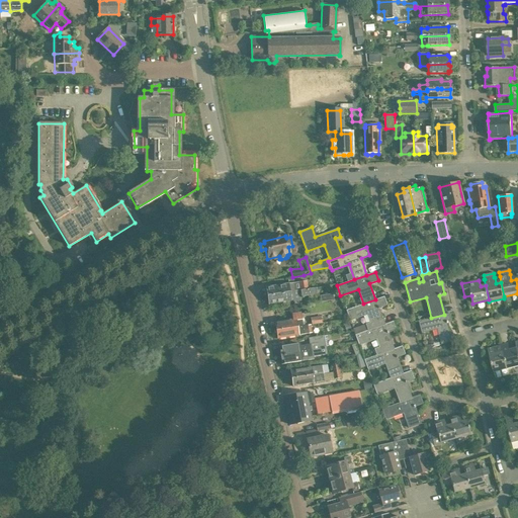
[(266,287),(268,295),(308,289),(307,281),(287,284),(266,287)]
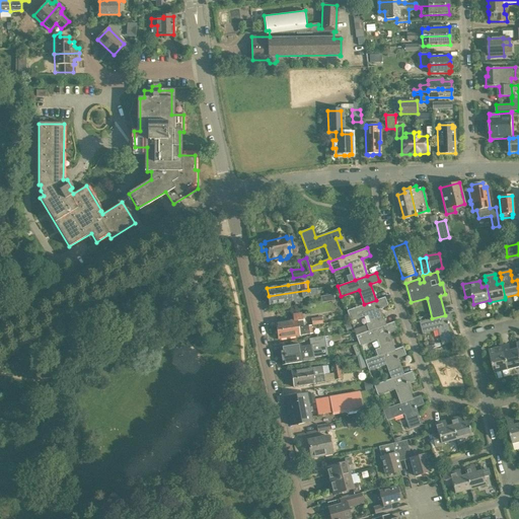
[(308,290),(269,296),(270,305),(290,302),(291,301),(297,300),(301,298),(316,295),(315,289),(308,291),(308,290)]
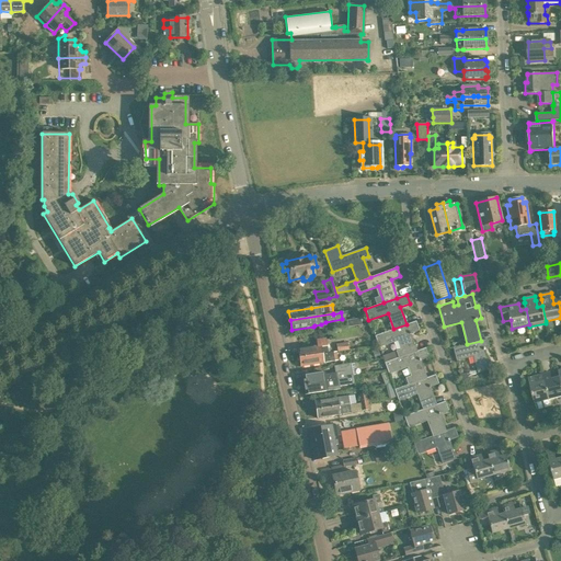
[(359,319),(347,320),(348,328),(361,325),(359,319)]
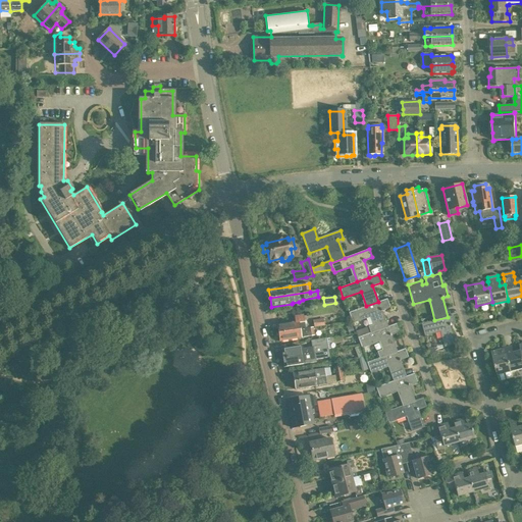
[(367,327),(369,333),(387,326),(381,310),(389,307),(386,299),(378,302),(366,306),(349,313),(352,322),(369,316),(373,325),(367,327)]
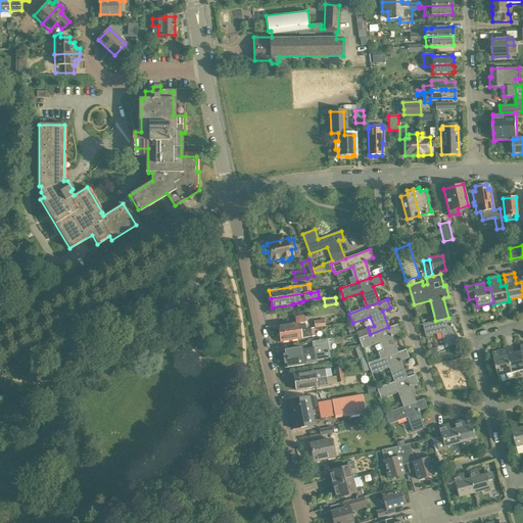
[(106,318),(110,324),(121,318),(116,312),(106,318)]
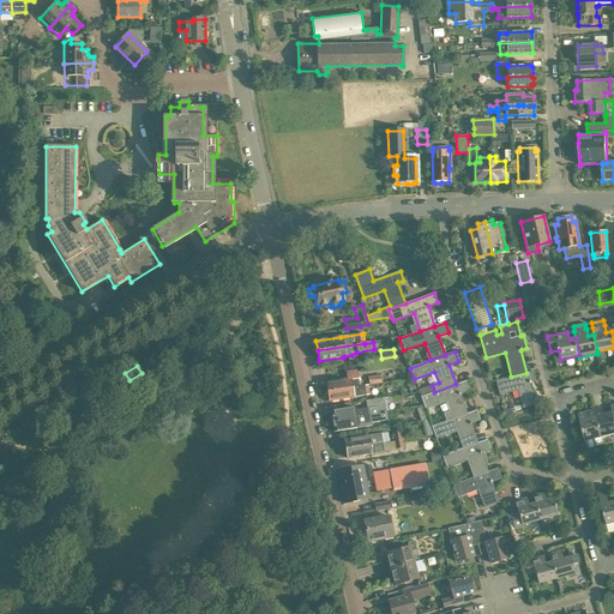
[(325,383),(327,392),(359,387),(356,372),(344,373),(345,379),(325,383)]
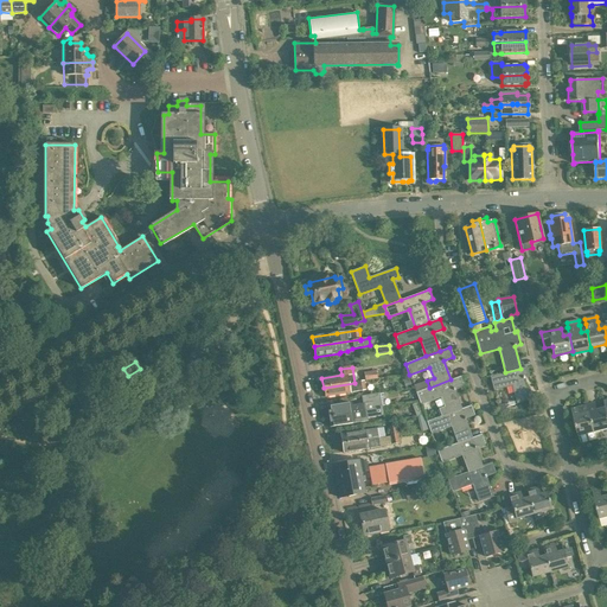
[(526,368),(521,369),(505,372),(490,376),(493,389),(511,384),(516,403),(529,400),(523,378),(529,377),(526,368)]
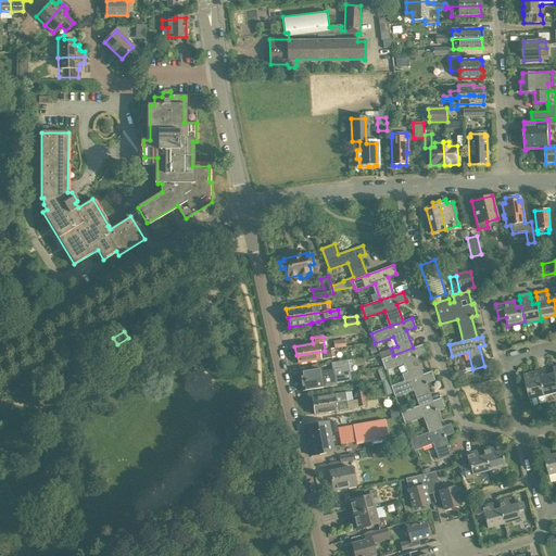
[(333,341),(335,349),(345,348),(343,340),(333,341)]
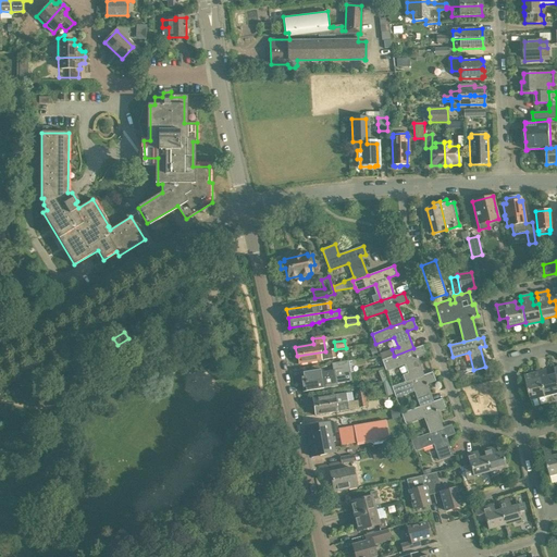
[(403,375),(405,382),(423,375),(417,358),(425,355),(422,346),(413,348),(394,356),(382,360),(384,369),(385,371),(404,363),(407,373),(403,375)]
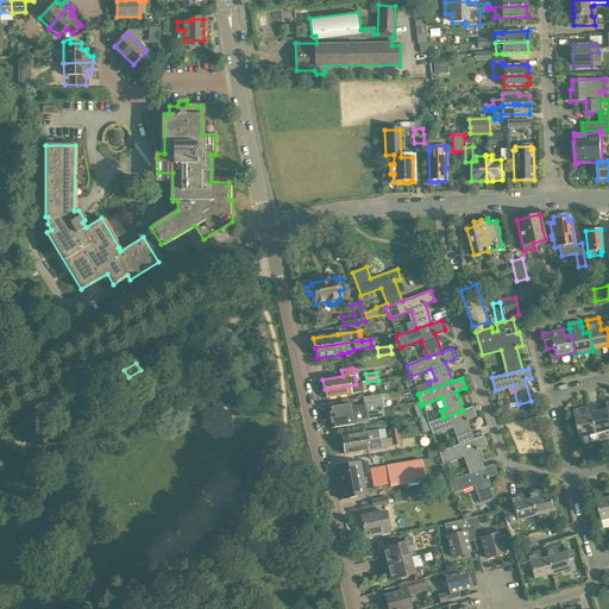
[(356,384),(325,389),(326,399),(351,395),(352,395),(362,393),(365,393),(364,383),(356,384)]
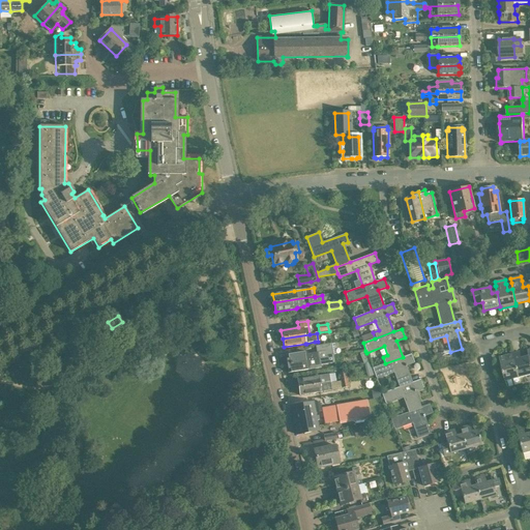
[(305,352),(285,355),(287,364),(333,356),(333,355),(335,354),(333,344),(315,347),(316,353),(306,354),(305,352)]
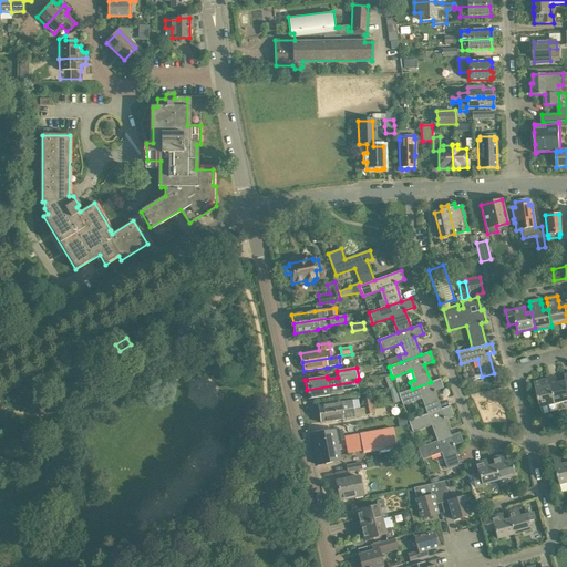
[(391,375),(384,378),(389,389),(395,387),(392,378),(391,375)]
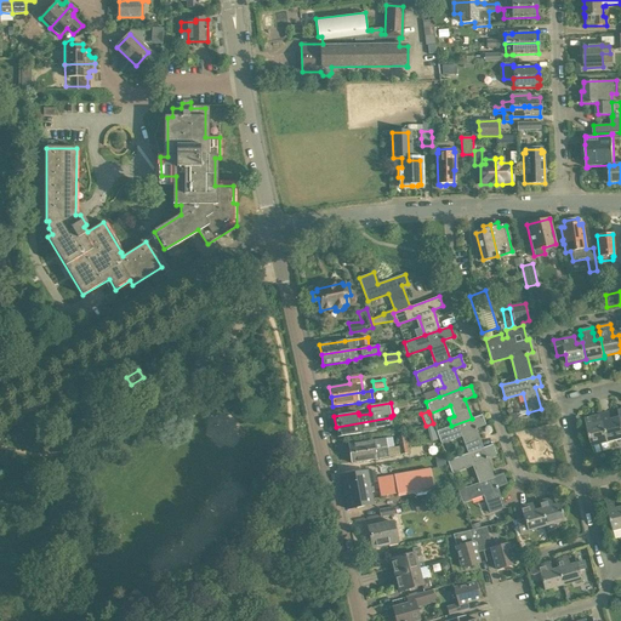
[(602,414),(604,421),(609,442),(620,438),(620,420),(620,417),(611,419),(609,411),(602,414)]
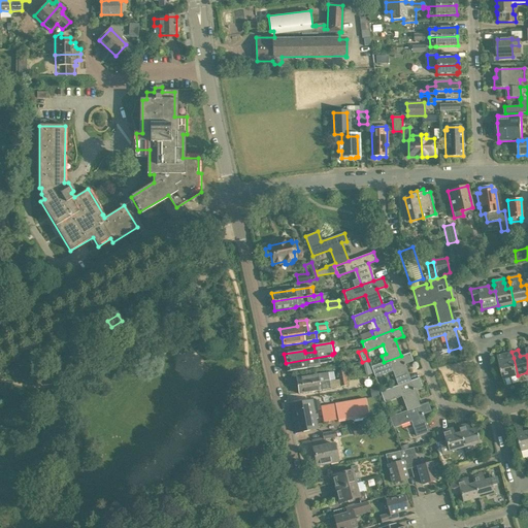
[(392,370),(398,386),(410,381),(404,364),(413,361),(409,353),(401,356),(384,362),(371,367),(374,376),(392,370)]
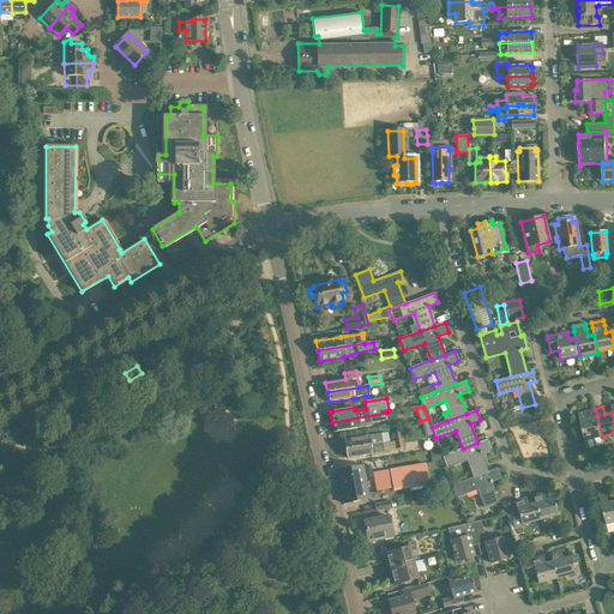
[(602,437),(597,416),(588,419),(587,411),(578,414),(585,441),(602,437)]
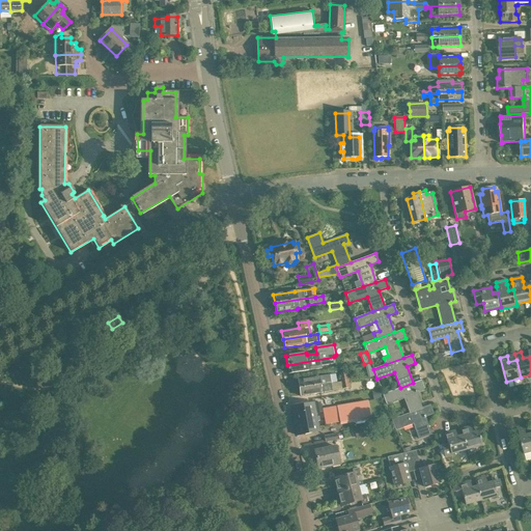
[(334,357),(287,365),(288,374),(311,370),(311,368),(335,364),(334,357)]
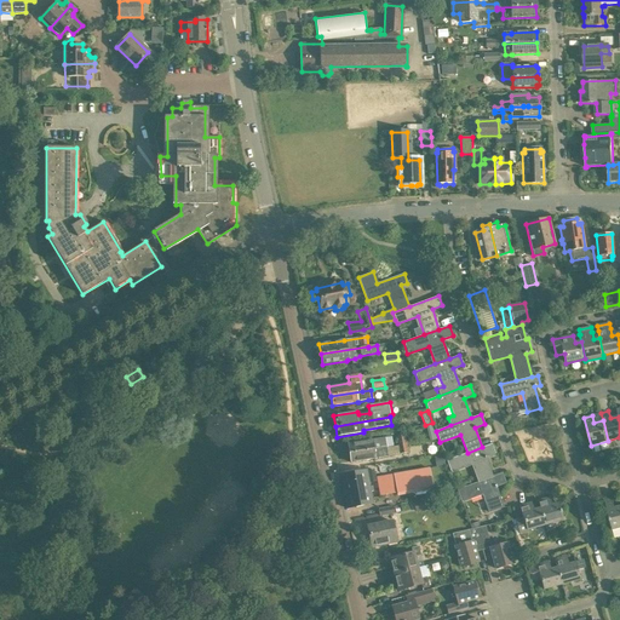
[(543,423),(517,432),(524,452),(528,451),(532,459),(554,452),(543,423)]
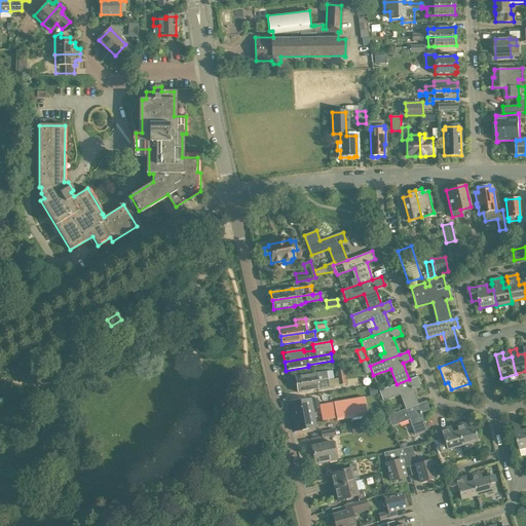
[(362,362),(364,374),(370,372),(368,360),(362,362)]
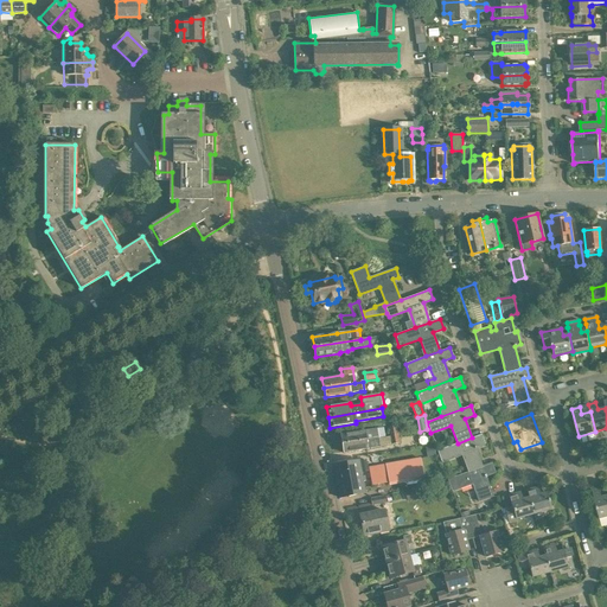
[(388,428),(389,436),(397,435),(396,427),(388,428)]
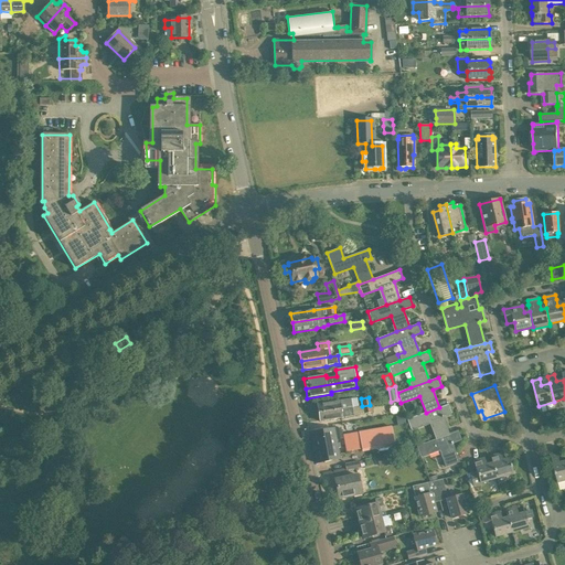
[(317,404),(318,414),(352,408),(350,400),(340,401),(338,401),(317,404)]
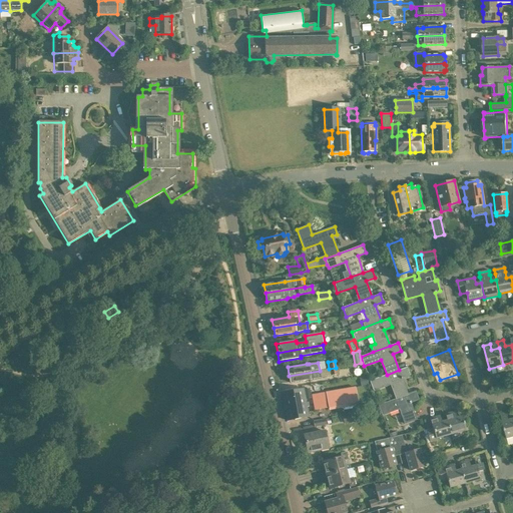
[(390,384),(395,399),(408,395),(402,378),(410,376),(407,367),(399,370),(387,375),(369,381),(373,390),(390,384)]
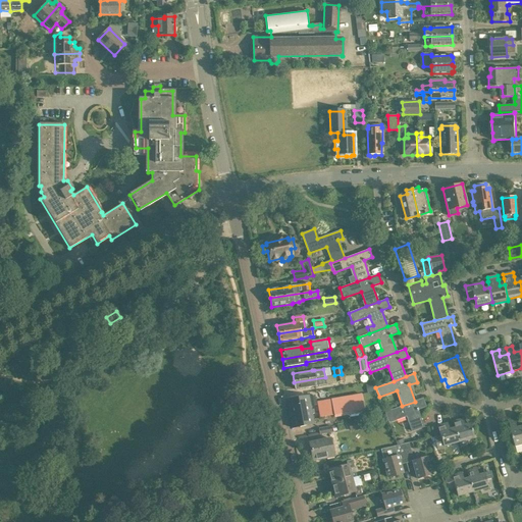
[(342,374),(334,375),(335,382),(343,381),(342,374)]
